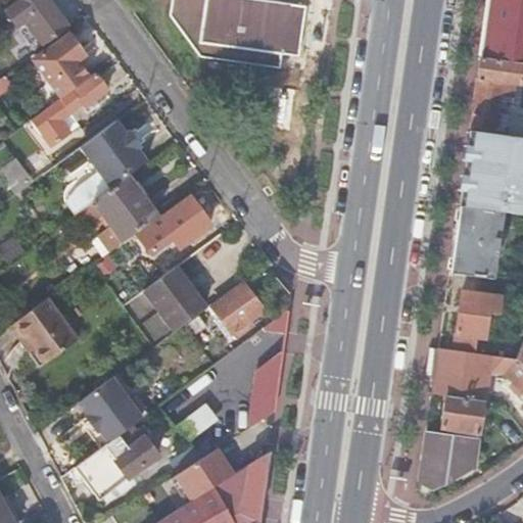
[(46,0),(25,0),(6,14),(15,27),(25,20),(43,46),(67,28),(46,0)]
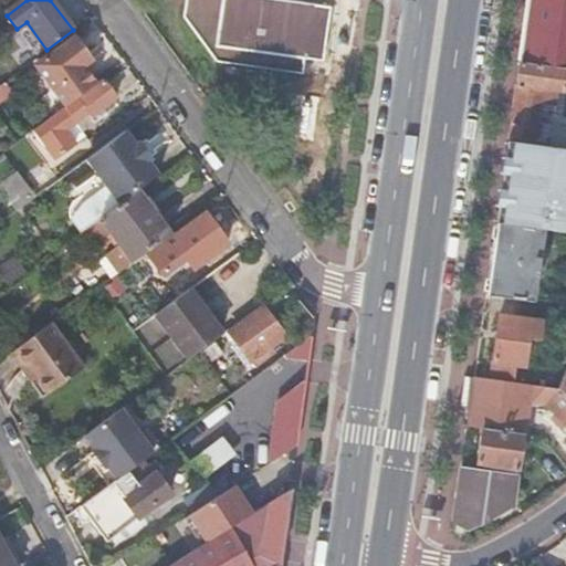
[(304,58),(323,60),(331,7),(285,0),(185,0),(184,17),(216,61),(302,73),(304,58)]
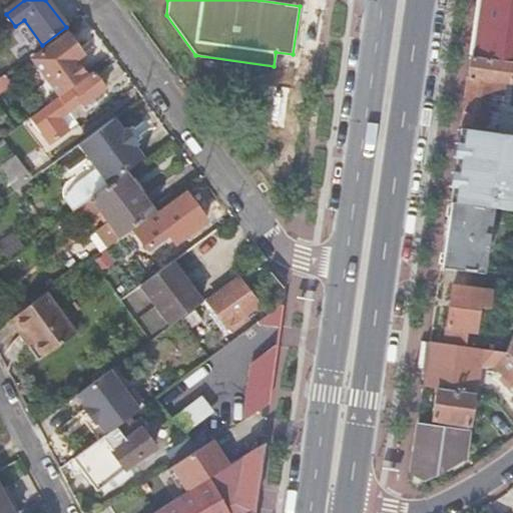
[(512,0),(479,0),(471,56),(512,62),(512,0)]
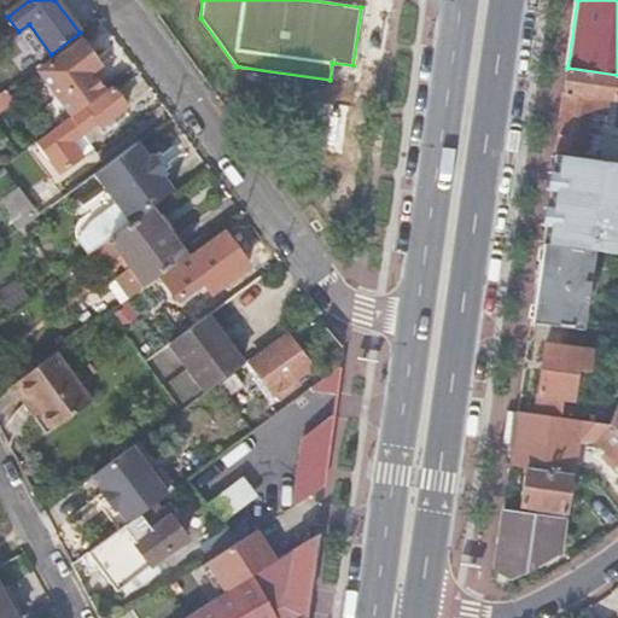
[(100,65),(81,39),(38,70),(57,97),(44,108),(57,127),(104,92),(91,73),(100,65)]
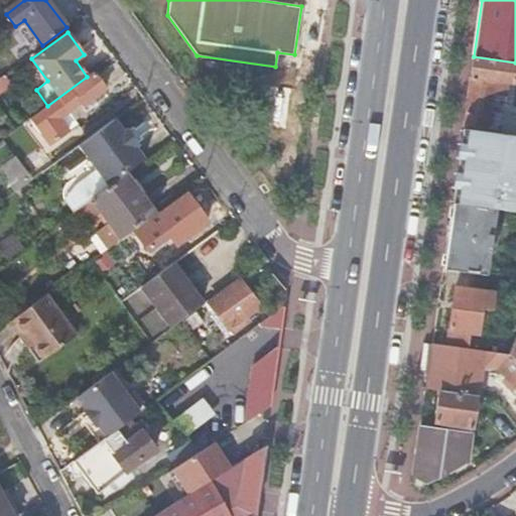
[(469,91),(464,125),(502,130),(504,112),(490,110),(494,81),(514,84),(515,71),(515,62),(474,56),(469,91)]
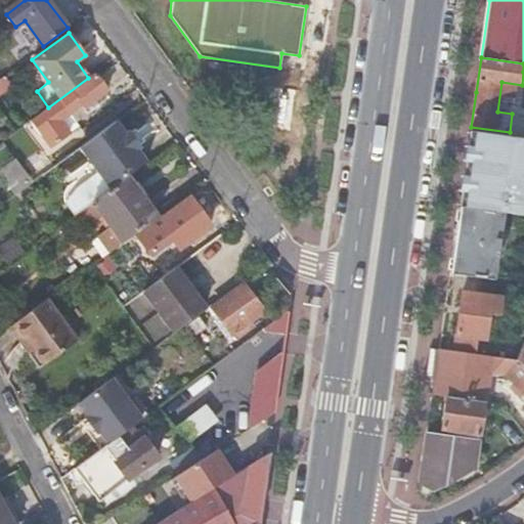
[(88,78),(48,107),(30,121),(42,137),(43,136),(50,146),(70,133),(69,132),(61,121),(82,105),(84,108),(95,99),(107,90),(94,74),(88,78)]
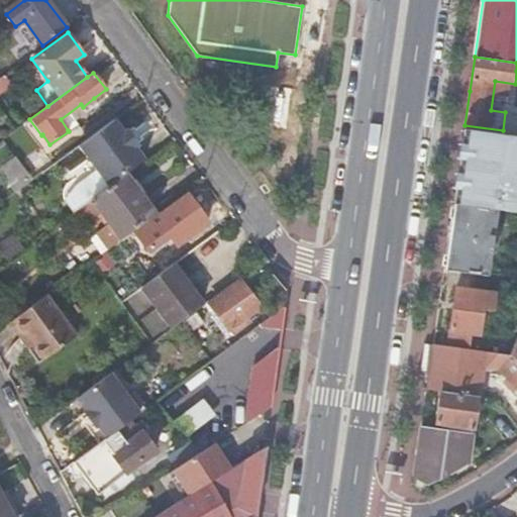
[(61,119),(68,130),(77,123),(75,120),(97,103),(94,98),(83,107),(81,104),(61,119)]
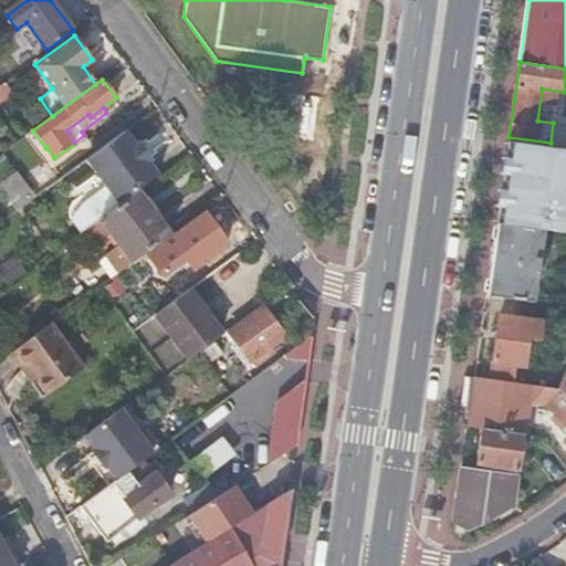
[(122,207),(139,194),(161,178),(152,164),(155,160),(143,143),(138,146),(129,135),(91,164),(122,207)]
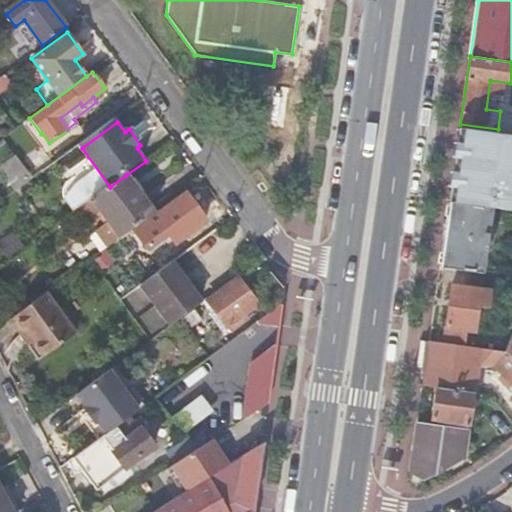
[(511,134),(460,127),(449,202),(491,207),(511,209),(511,134)]
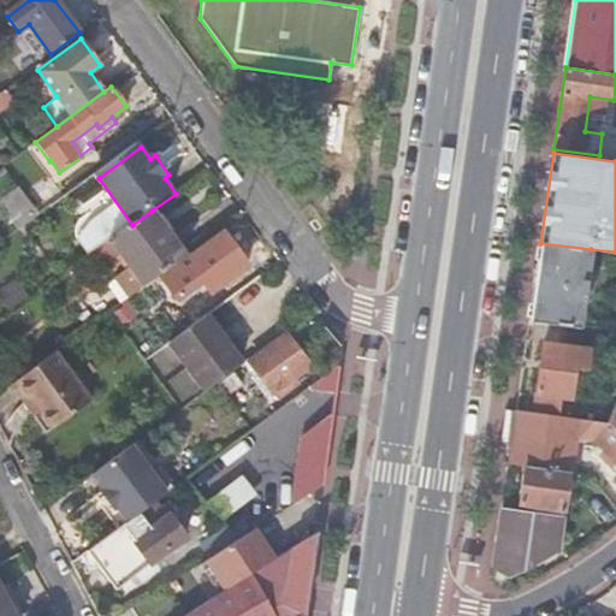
[(40,221),(45,217),(35,203),(29,207),(40,221)]
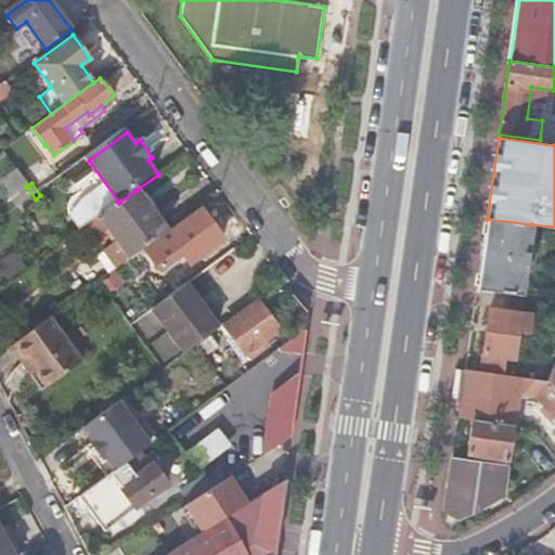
[(131,260),(169,233),(137,190),(119,203),(101,217),(131,260)]
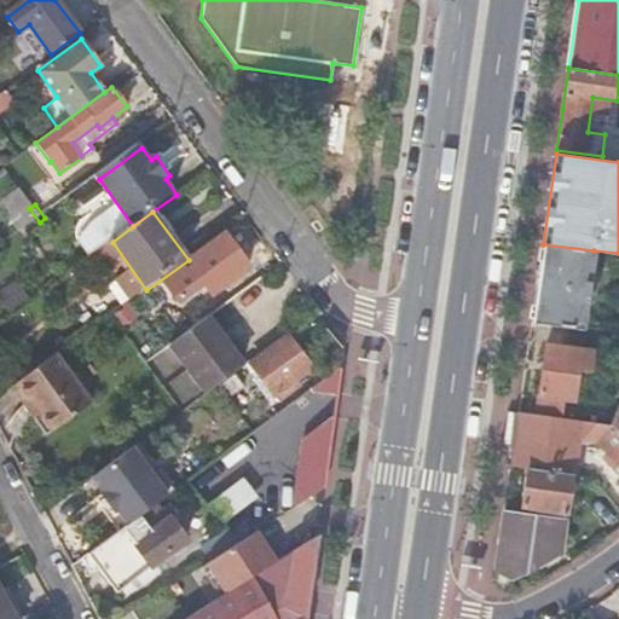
[(208,296),(248,267),(226,236),(185,265),(208,296)]
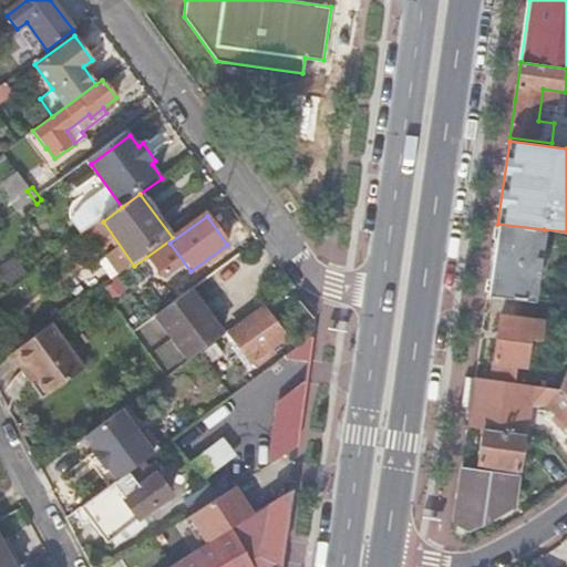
[(497,224),(487,295),(534,300),(544,229),(497,224)]
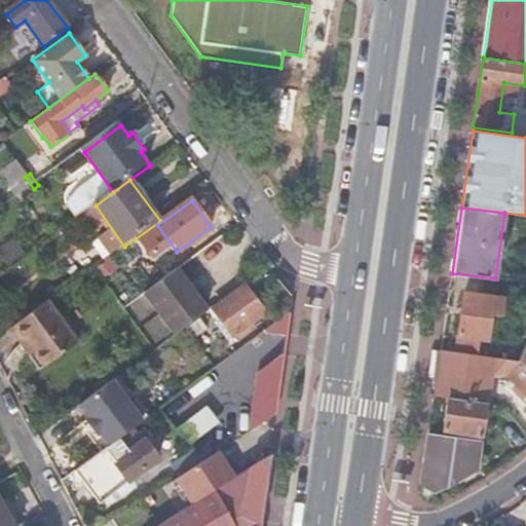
[(178,333),(203,313),(175,273),(148,293),(178,333)]
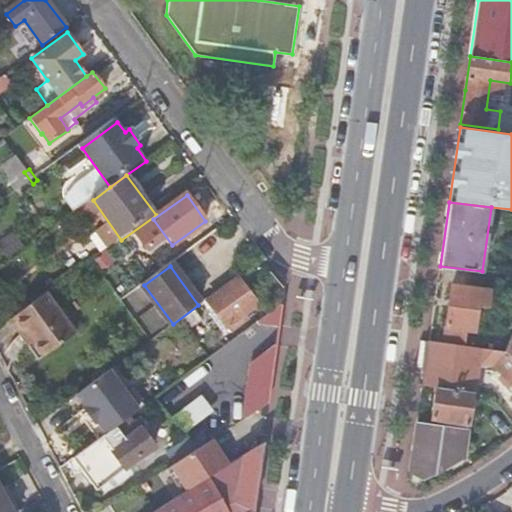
[(208,298),(203,302),(207,307),(211,304),(228,326),(246,313),(256,306),(237,280),(210,300),(208,298)]
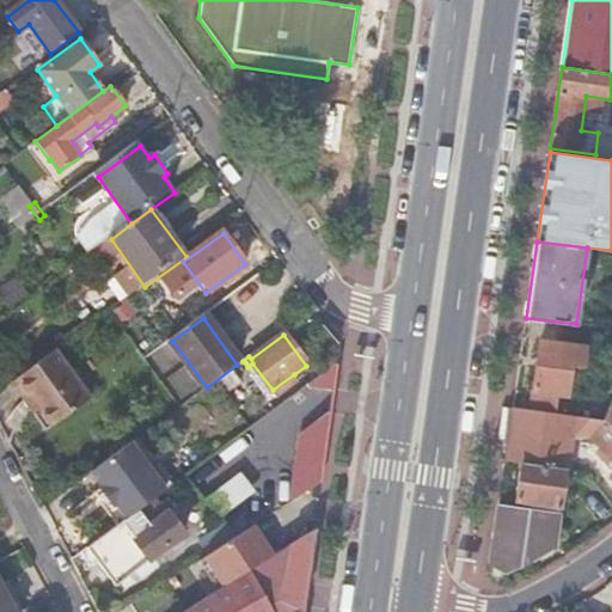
[(542,341),(533,409),(557,412),(560,393),(570,395),(574,365),(585,366),(588,347),(542,341)]
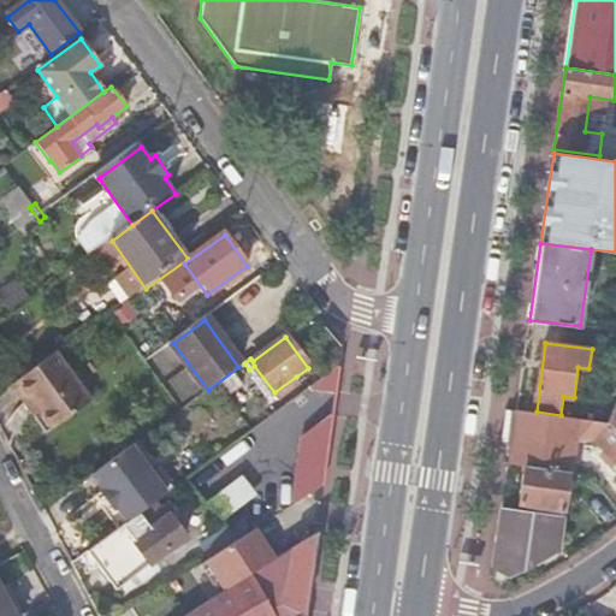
[(52,431),(92,402),(57,354),(12,386),(28,408),(33,404),(41,415),(52,431)]
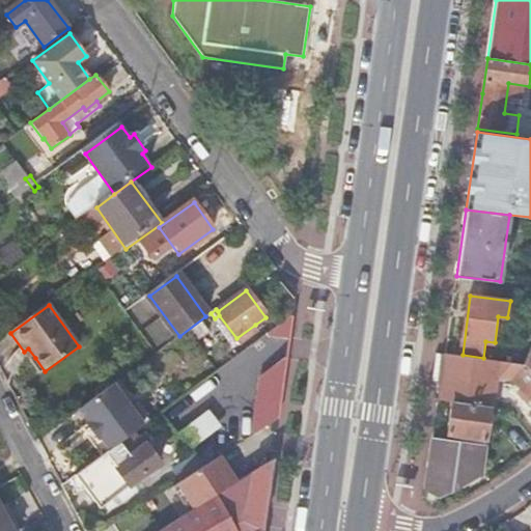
[(288,339),(291,318),(268,335),(266,348),(271,351),(288,339)]
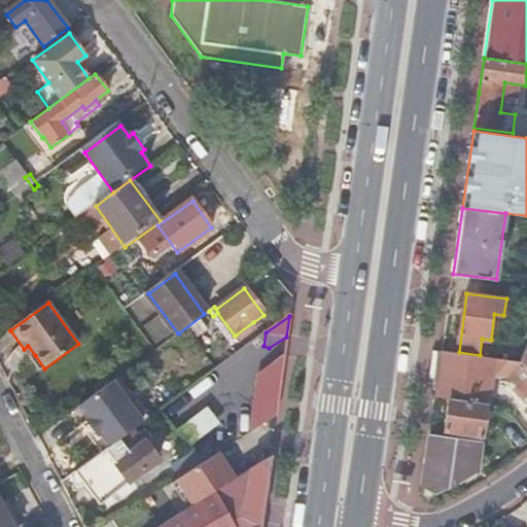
[(257,328),(253,322),(235,336),(239,342),(257,328)]
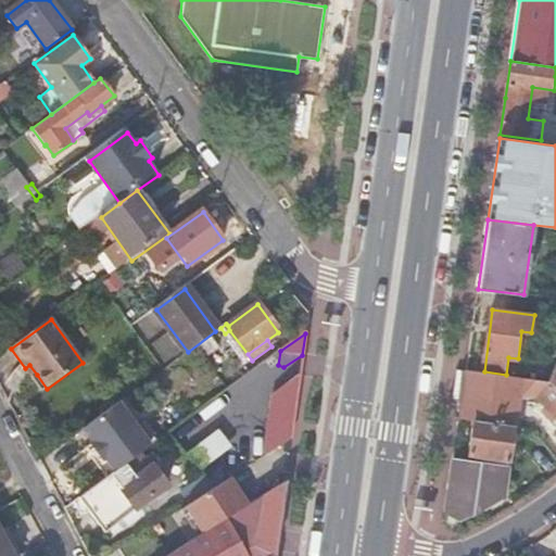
[(270,358),(264,363),(273,375),(283,367),(278,365),(280,351),(270,358)]
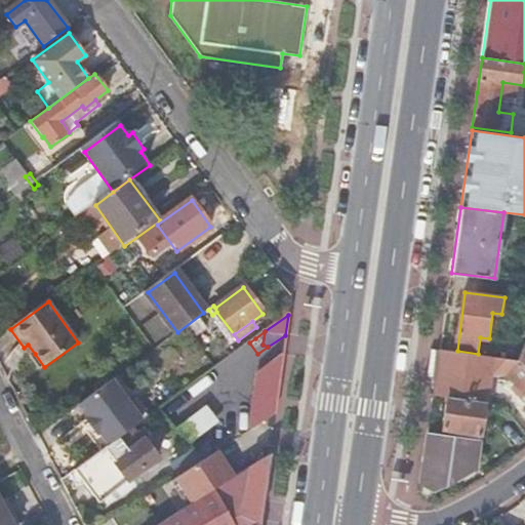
[(31,357),(35,354),(28,345),(24,348),(31,357)]
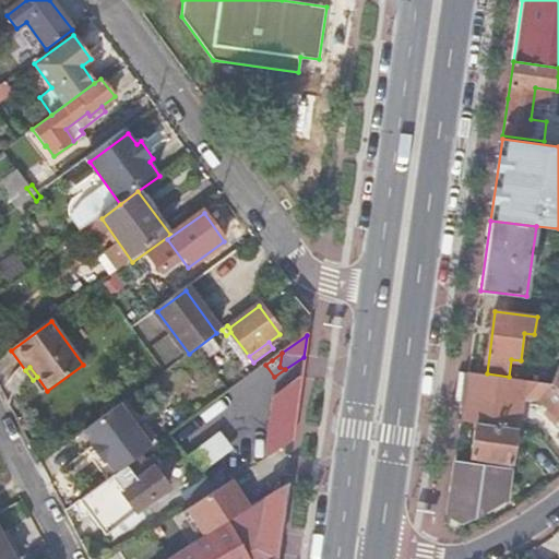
[(518,427),(519,427),(523,397),(539,397),(549,407),(558,416),(558,390),(550,382),(509,377),(487,373),(468,371),(462,420),(476,421),(518,427)]
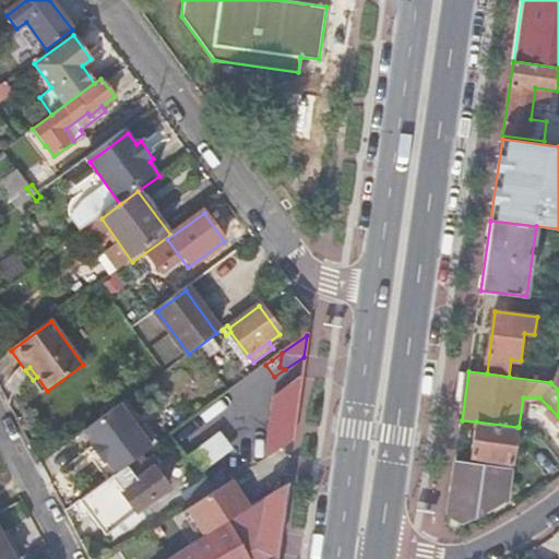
[(294,427),(301,377),(275,394),(266,461),(292,444),(294,427)]
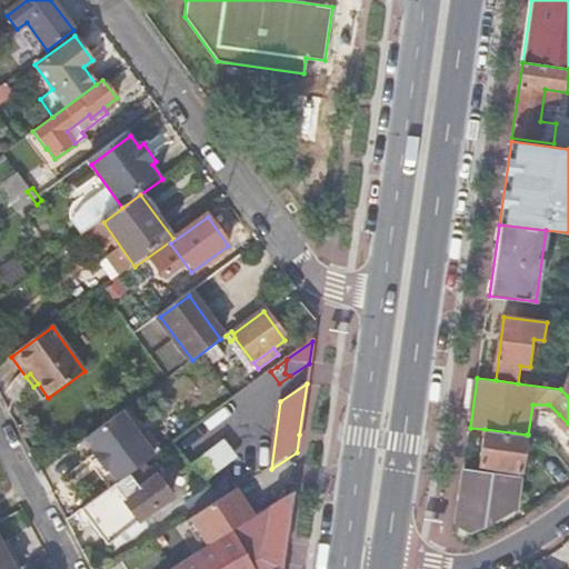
[(215,413),(178,441),(212,488),(217,495),(225,488),(253,467),(215,413)]
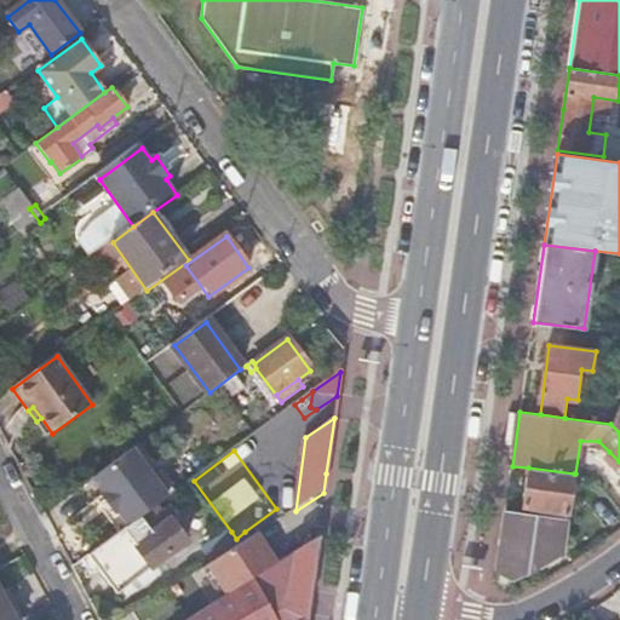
[(569,510),(574,474),(528,468),(523,504),(543,506),(568,510),(569,510)]
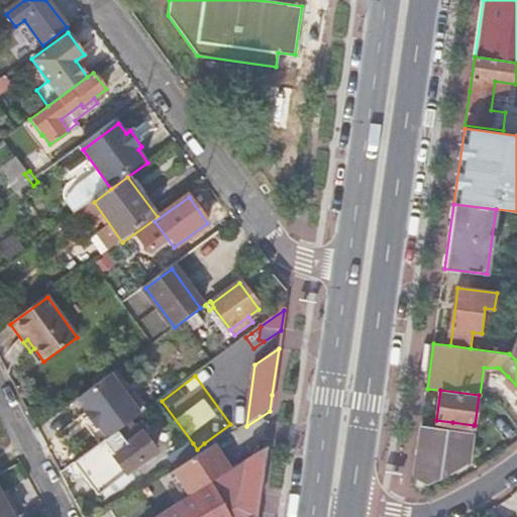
[(421,425),(414,477),(426,485),(439,479),(447,475),(457,470),(469,464),(473,431),(451,429),(421,425)]
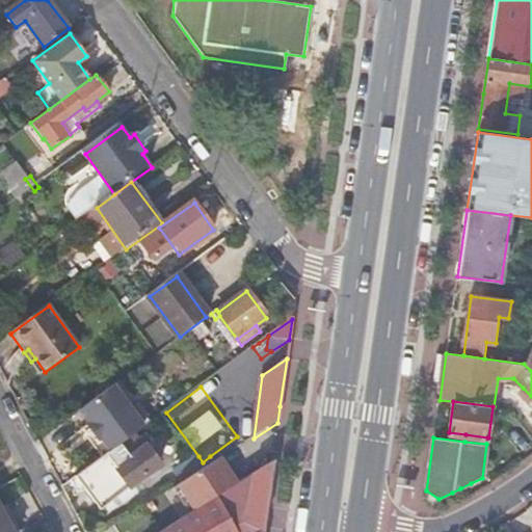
[(126,443),(75,479),(86,494),(104,517),(136,495),(130,486),(159,466),(147,447),(135,455),(126,443)]
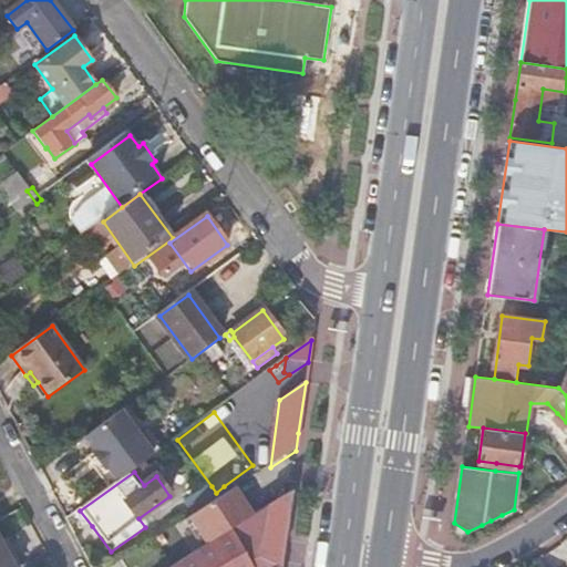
[(216,493),(212,486),(185,504),(193,517),(220,500),(216,493)]
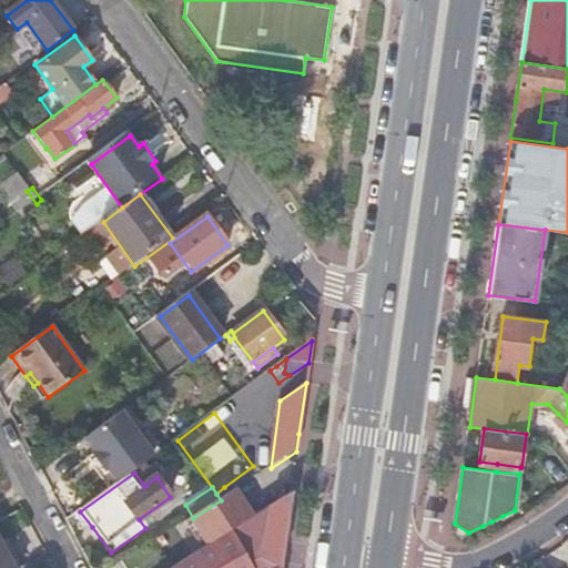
[(221,500),(230,495),(224,487),(216,494),(221,500)]
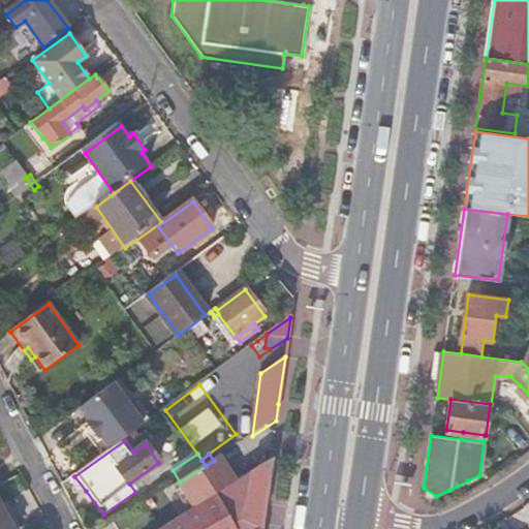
[(258,528),(260,528),(270,461),(162,528),(258,528)]
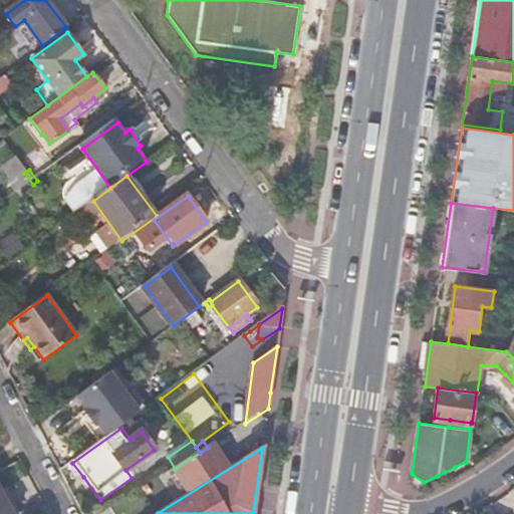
[(72,463),(61,472),(68,484),(69,485),(83,477),(72,463)]
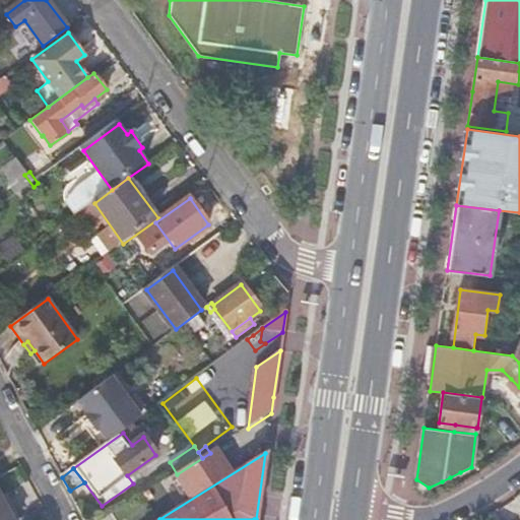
[(0,519),(12,519),(0,495),(0,519)]
